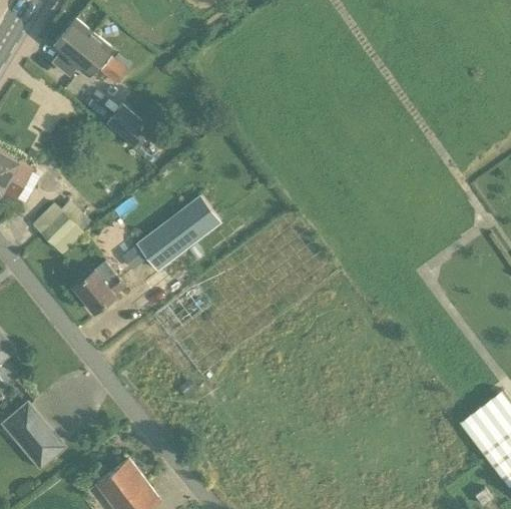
[(76,67),(88,76),(111,48),(75,20),(52,48),(60,54),(54,62),(69,75),(76,67)]
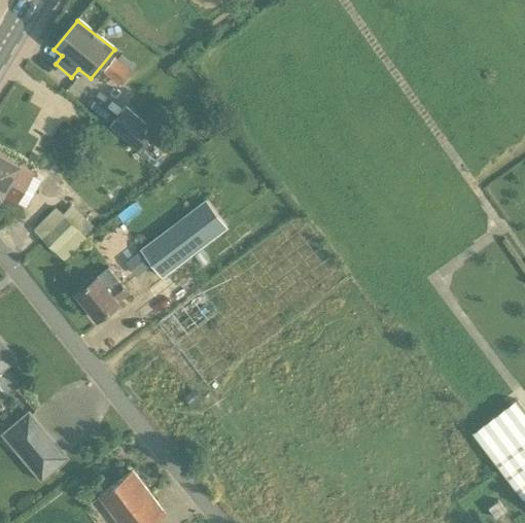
[(120,88),(132,72),(115,61),(105,74),(120,88)]
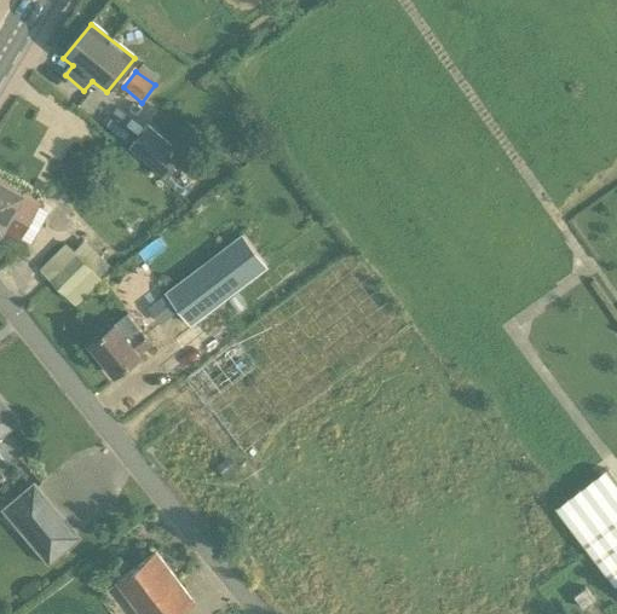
[(146,128),(128,151),(162,178),(180,155),(146,128)]
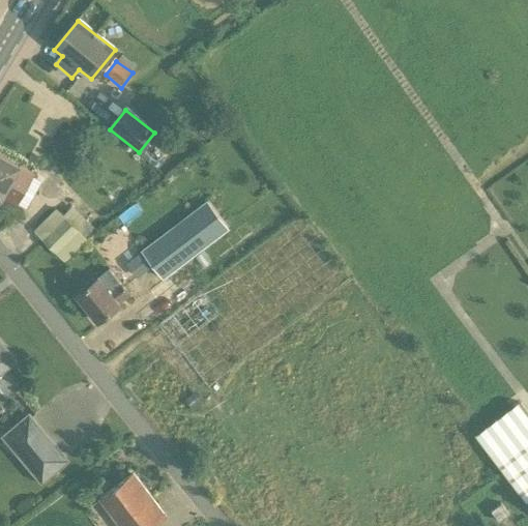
[(0,206),(2,203),(15,209),(33,176),(0,156),(0,206)]
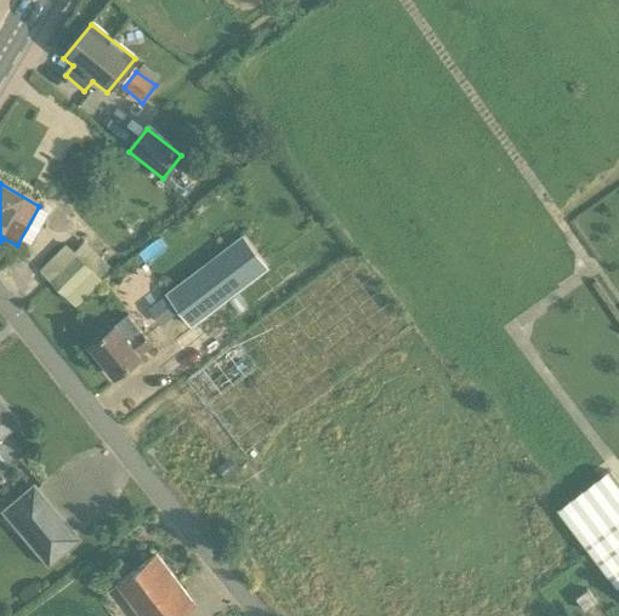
[(268,269),(244,238),(166,297),(192,329),(268,269)]
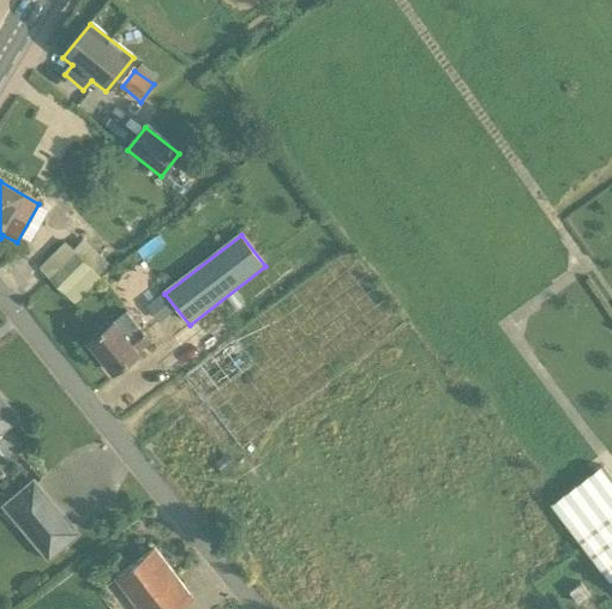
[(66,245),(41,271),(76,307),(102,281),(66,245)]
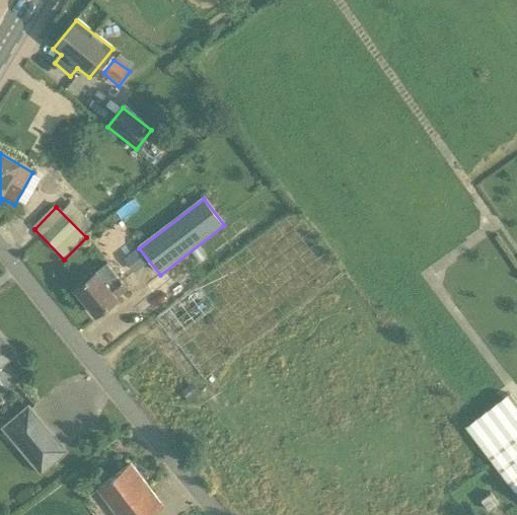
[(107,266),(96,274),(75,290),(95,316),(116,301),(116,299),(127,291),(107,266)]
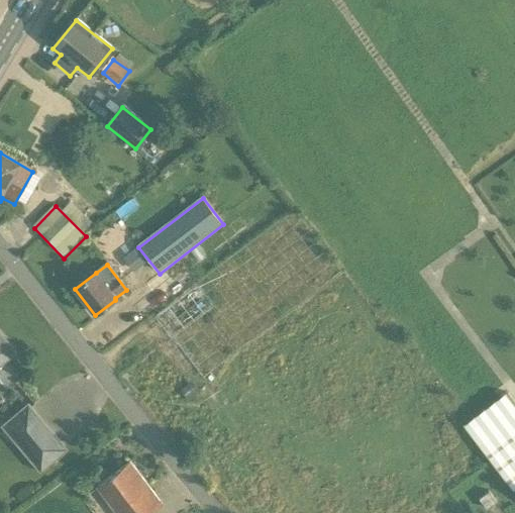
[(204,374),(293,308),(285,298),(277,304),(261,281),(254,286),(263,297),(233,319),(237,325),(224,334),(212,318),(199,328),(192,319),(173,332),(204,374)]
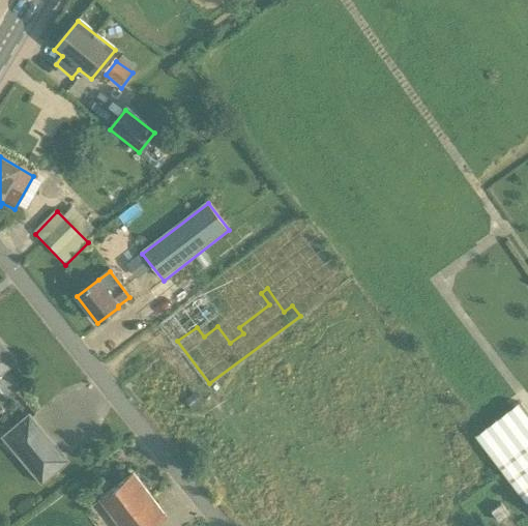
[(0,373),(12,363),(0,348),(0,373)]
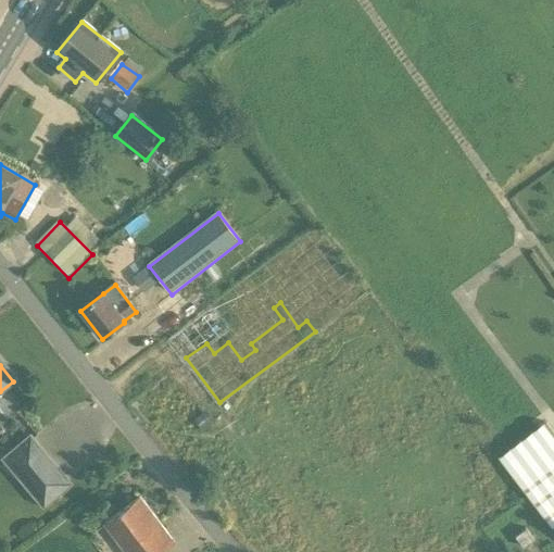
[(552,529),(553,528),(553,437),(544,425),(499,459),(552,529)]
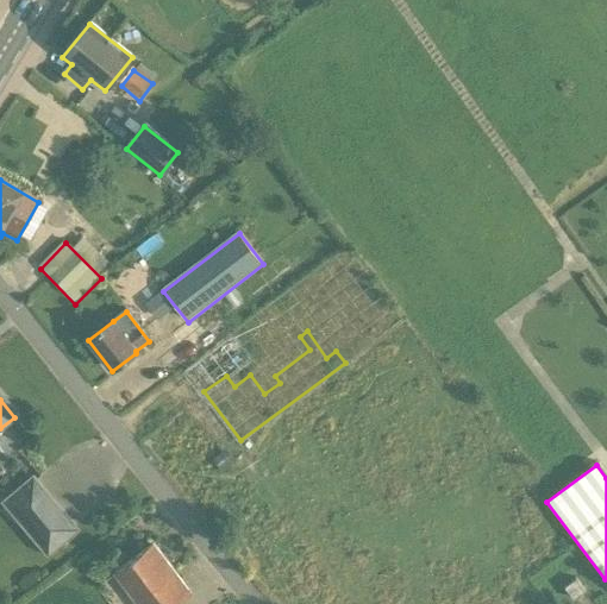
[(29,530),(55,509),(33,483),(7,504),(29,530)]
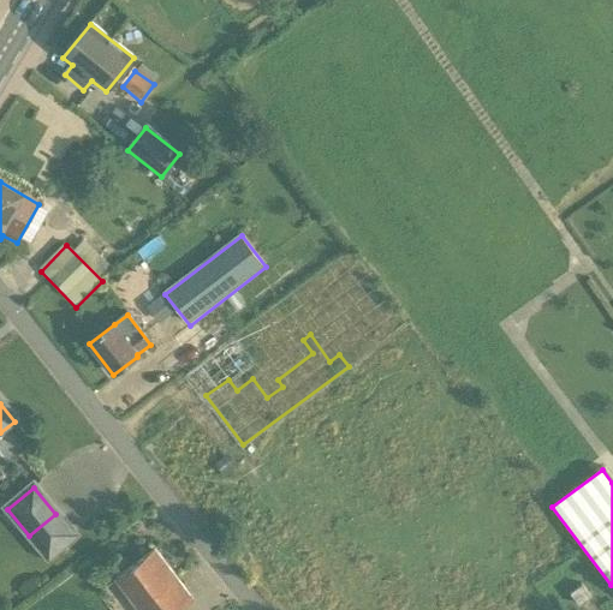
[(183,609),(192,603),(154,552),(115,581),(138,609),(183,609)]
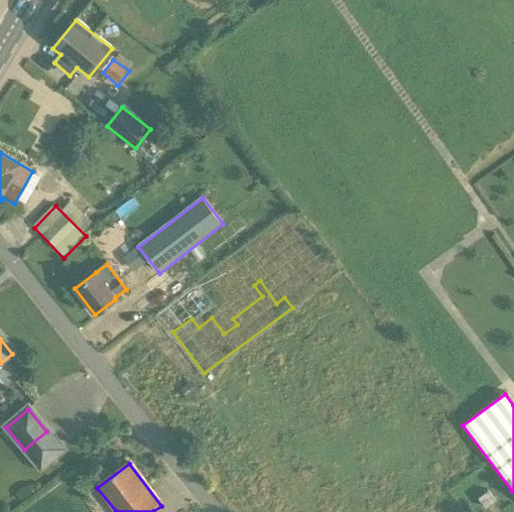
[(478,500),(486,511),(496,504),(488,493),(478,500)]
